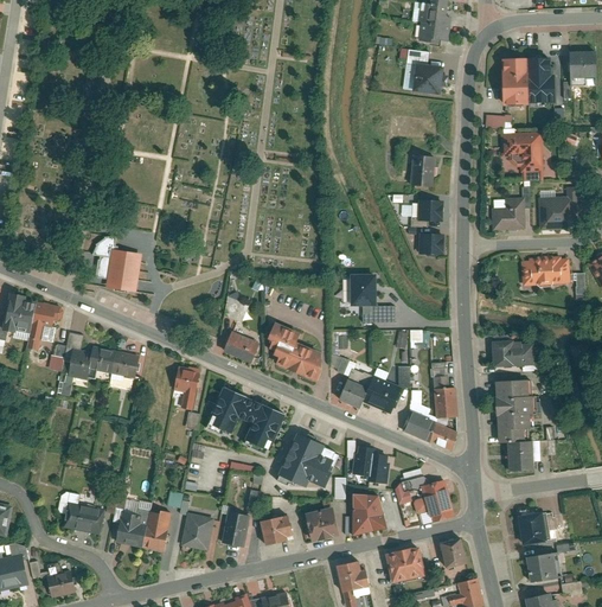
[(418,0),(415,39),(444,43),(447,18),(444,18),(446,0),(418,0)]
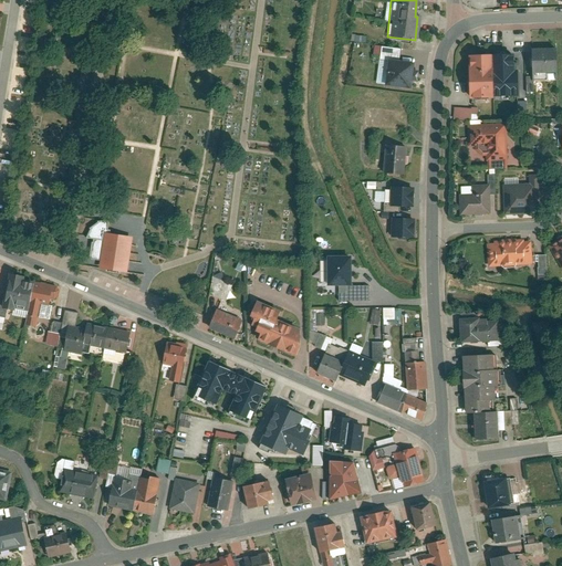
[(558,45),(530,45),(531,80),(558,80),(558,45)]
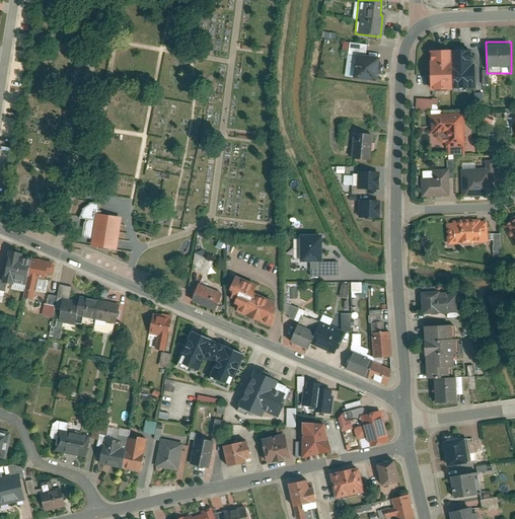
[(454,88),(453,48),(427,49),(428,88),(454,88)]
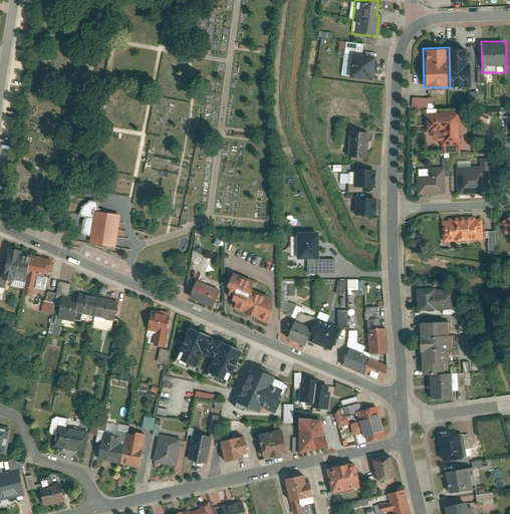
[(468,47),(449,47),(450,87),(472,87),(472,62),(468,62),(468,47)]
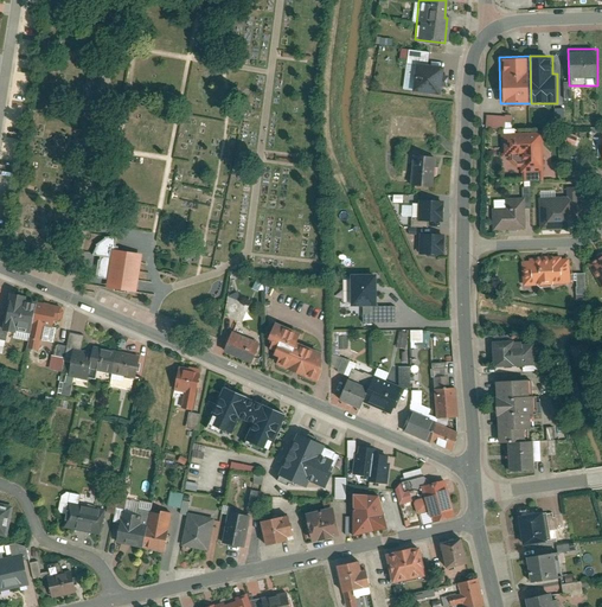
[(415,63),(411,90),(428,93),(436,94),(440,66),(415,63)]
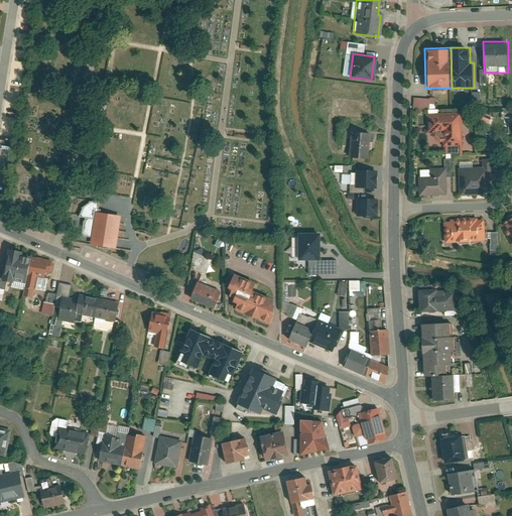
[(409,109),(431,109),(431,99),(409,99),(409,109)]
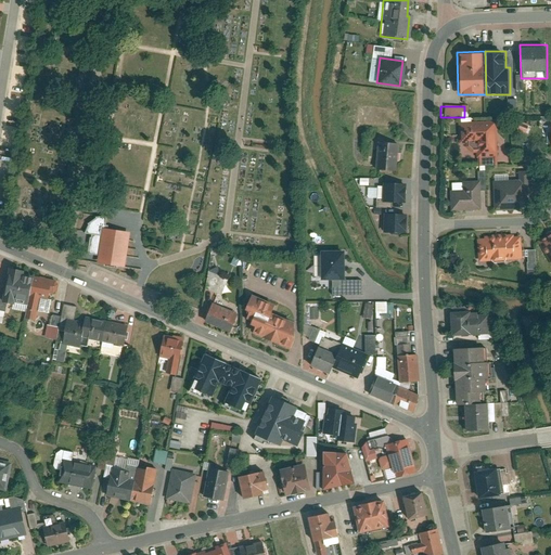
[(515,121),(512,131),(522,134),(525,125),(515,121)]
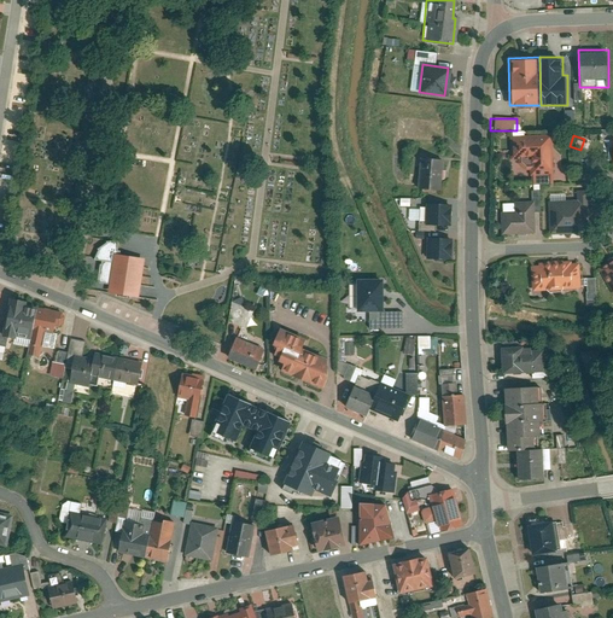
[(552,182),(549,136),(511,138),(512,157),(519,157),(518,161),(524,169),(530,169),(530,184),(552,182)]
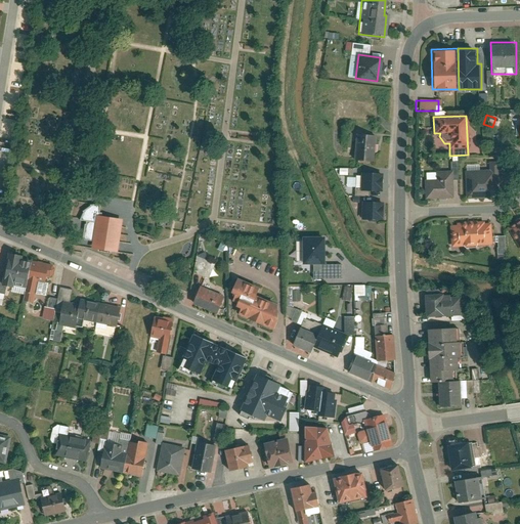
[(354,134),(352,159),(370,160),(373,136),(354,134)]
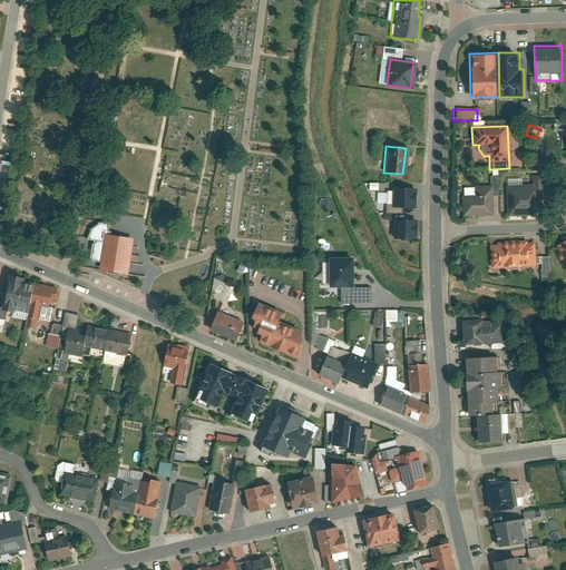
[(532,184),(506,184),(507,215),(539,214),(538,193),(543,193),(543,175),(532,175),(532,184)]
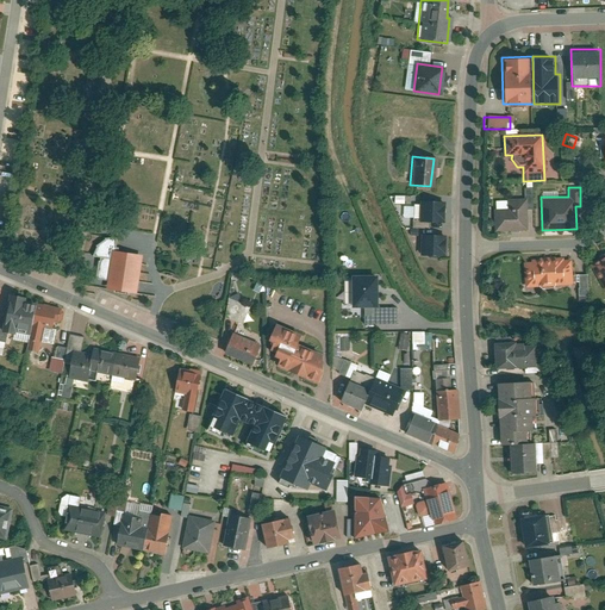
[(418,199),(418,222),(443,222),(444,200),(418,199)]
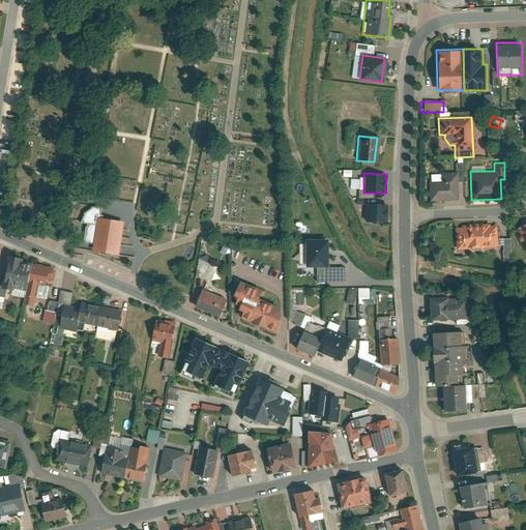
[(439,181),(426,182),(427,201),(455,200),(454,173),(439,174),(439,181)]
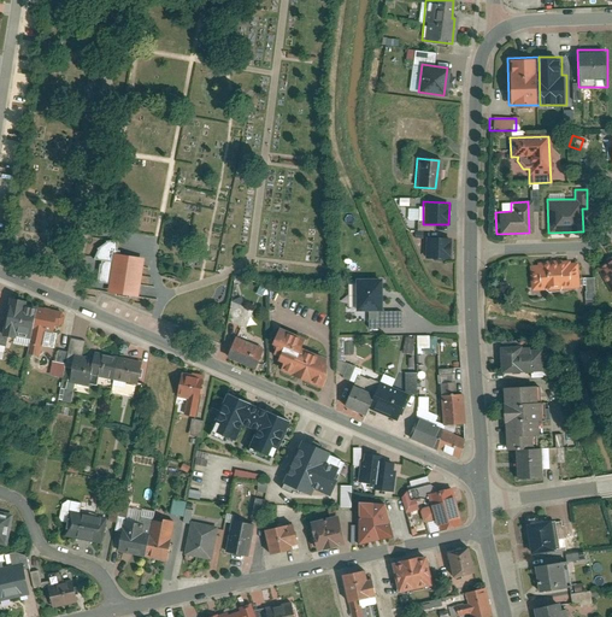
[(425,236),(424,258),(447,259),(449,238),(425,236)]
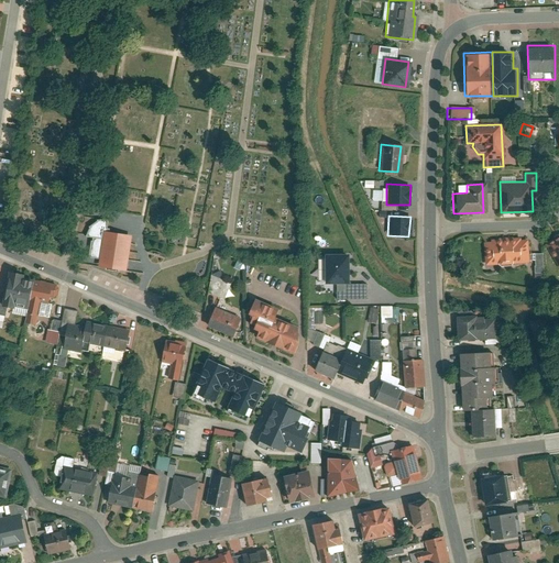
[(128,235),(99,231),(95,271),(122,274),(128,235)]
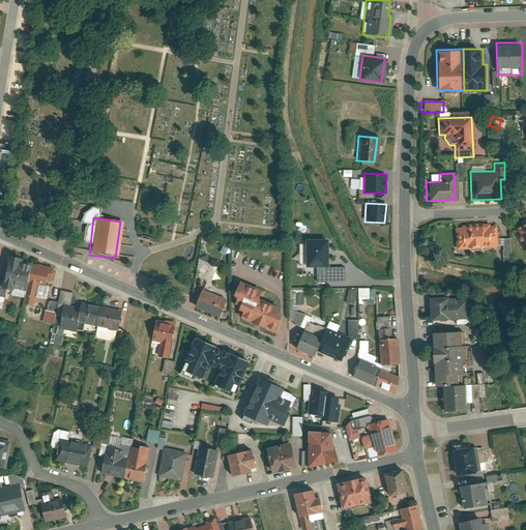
[(525,219),(512,228),(525,253),(525,219)]
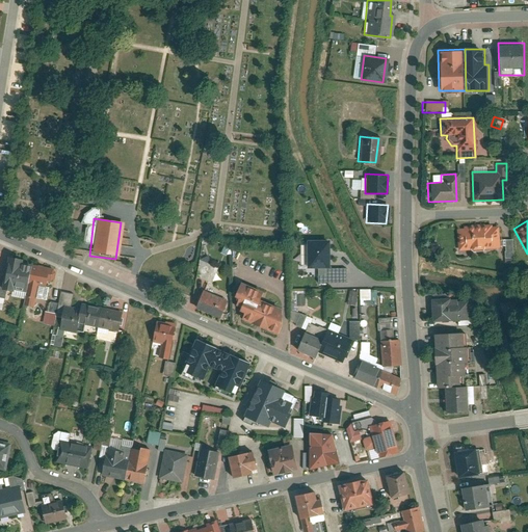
[(464,228),(457,228),(458,249),(500,246),(498,225),(493,225),(493,223),(463,225),(464,228)]
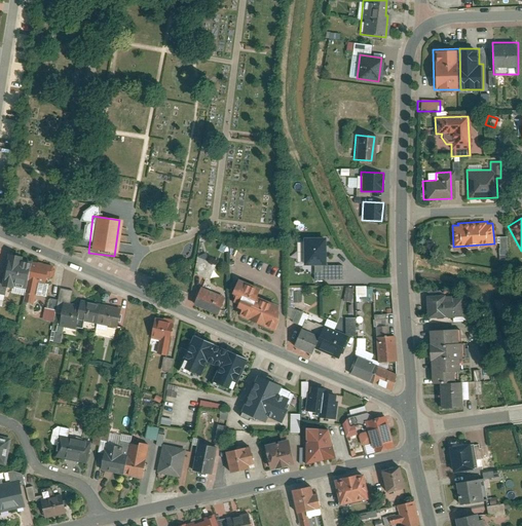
[(328,236),(304,236),(305,264),(328,264),(328,236)]
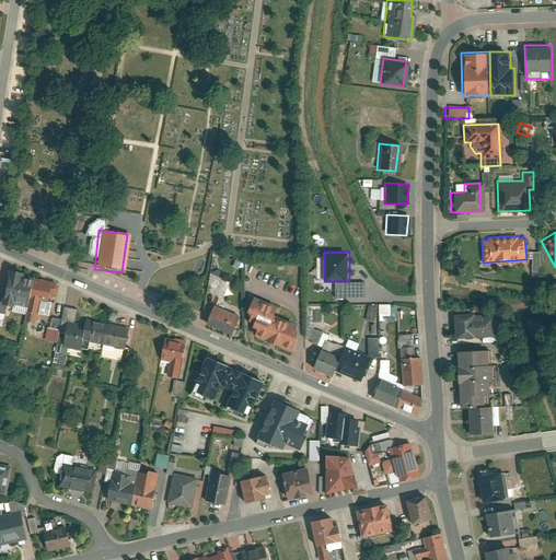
[(25,271),(10,268),(2,303),(14,306),(15,303),(29,306),(34,278),(24,276),(25,271)]
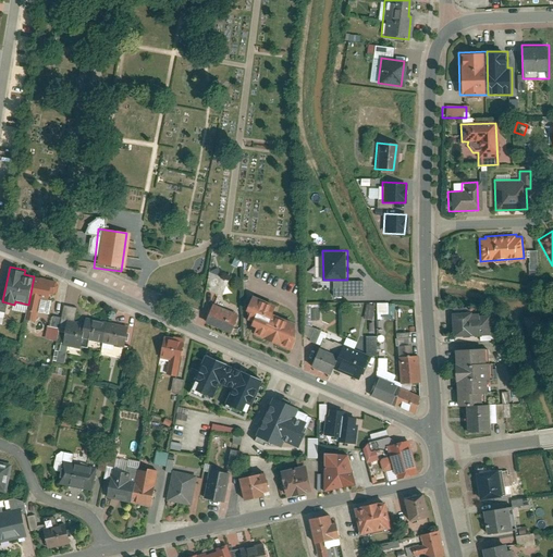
[(200,289),(218,296),(224,279),(213,274),(214,271),(207,269),(200,289)]
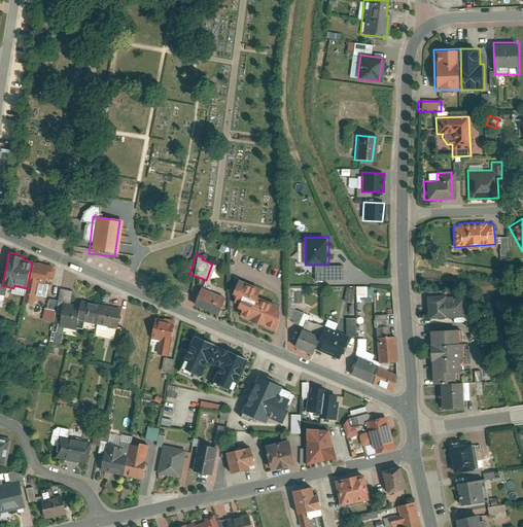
[(51,266),(32,261),(27,288),(24,302),(32,304),(37,281),(45,282),(46,278),(49,279),(53,275),(54,269),(51,266)]
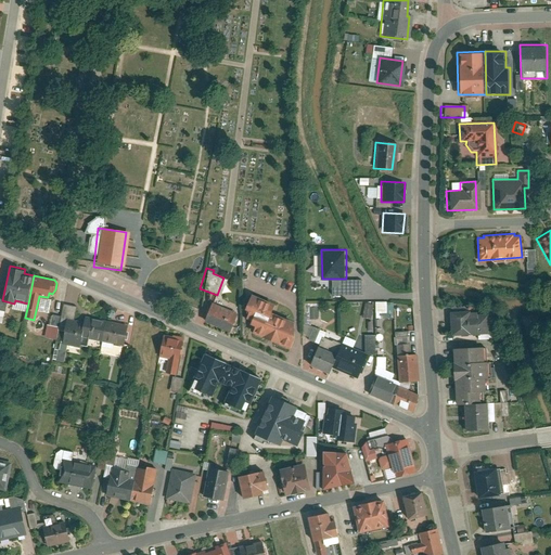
[(278,302),(253,293),(246,309),(251,311),(247,318),(253,320),(252,322),(257,324),(274,311),(278,302)]
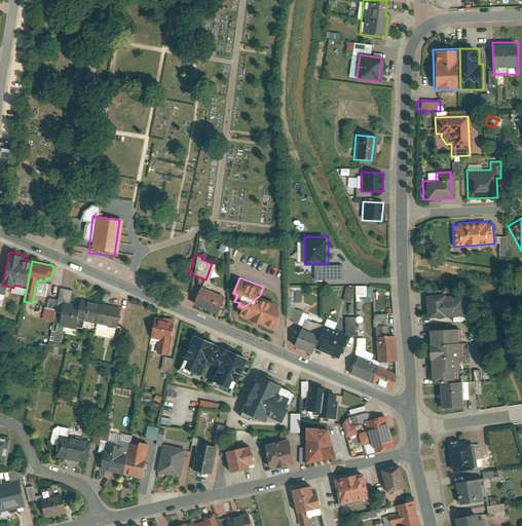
[(226,296),(201,286),(193,303),(219,313),(226,296)]
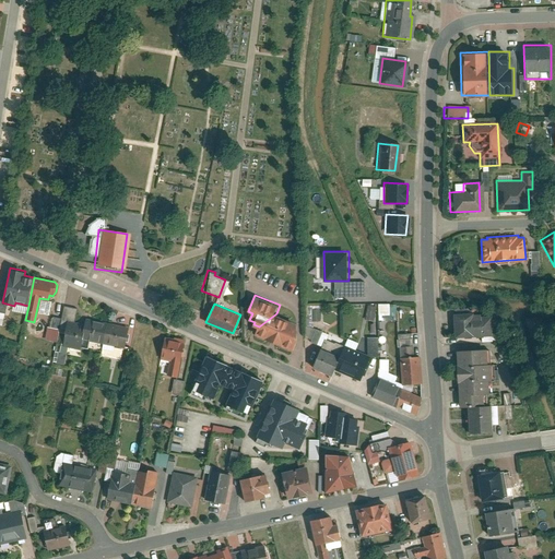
[(367,304),(364,318),(373,320),(376,306),(367,304)]
